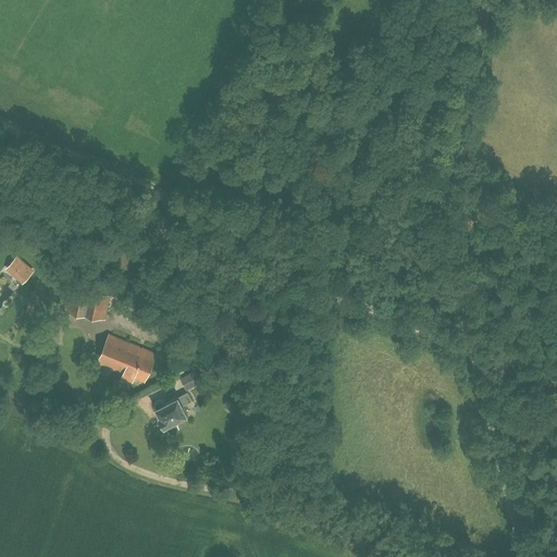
[(271,86),(261,94),(264,98),(274,90),(271,86)]
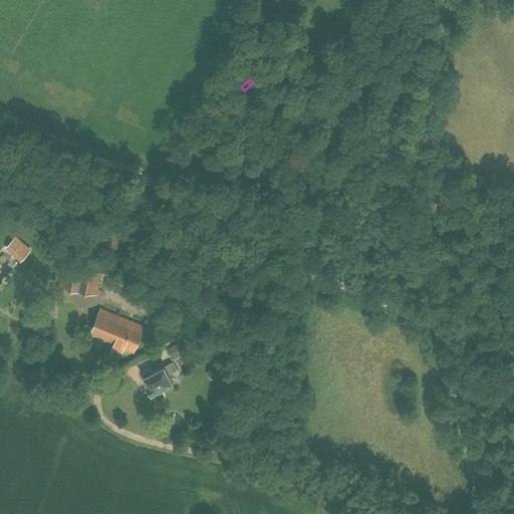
[(16,236),(9,243),(24,256),(31,249),(16,236)]
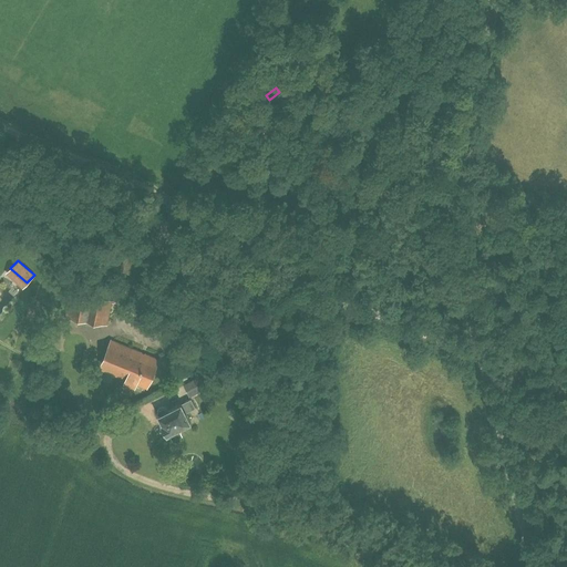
[(154,298),(160,286),(146,279),(140,291),(154,298)]
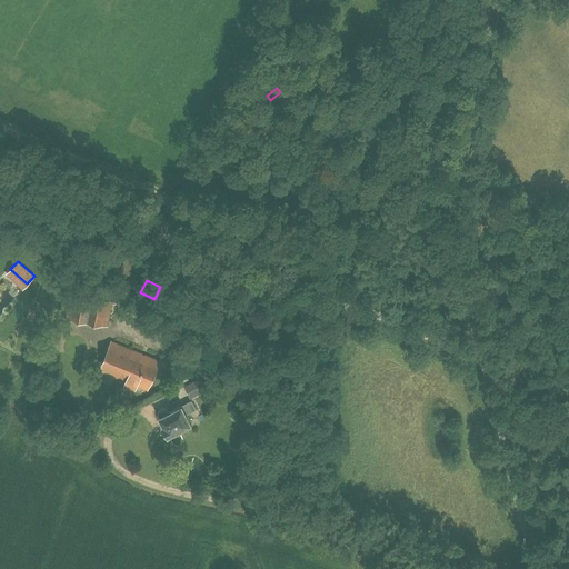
[(70,297),(66,317),(108,326),(112,302),(92,298),(91,301),(70,297)]
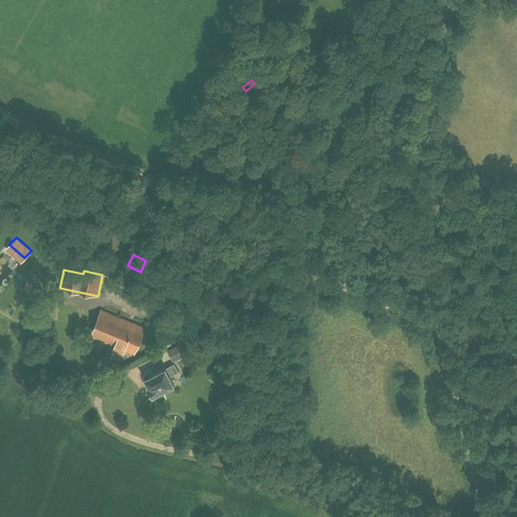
[(128,322),(129,321),(102,310),(91,336),(114,346),(113,349),(122,353),(124,349),(133,354),(144,327),(132,322),(131,323),(128,322)]
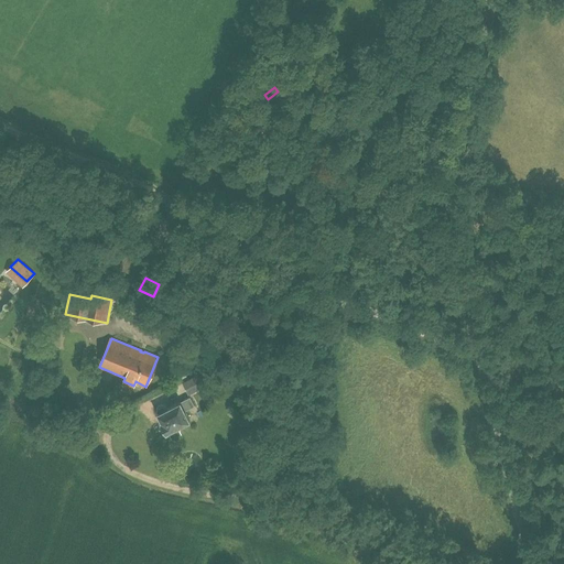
[(194,376),(183,382),(190,394),(201,388),(194,376)]
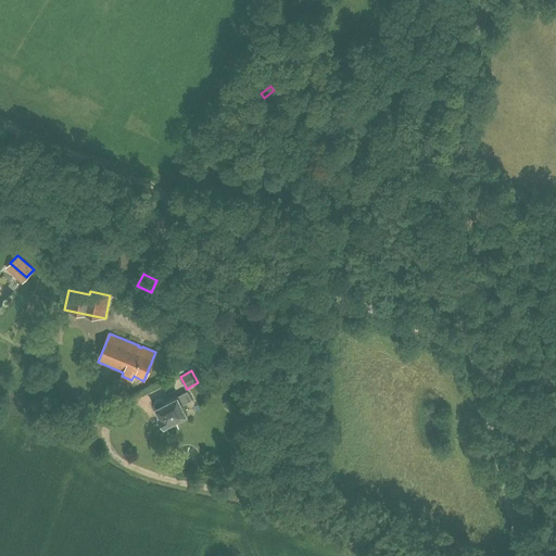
[(164,425),(187,414),(181,404),(191,400),(187,391),(177,395),(164,402),(163,400),(160,399),(155,401),(154,404),(160,415),(159,415),(164,425)]
